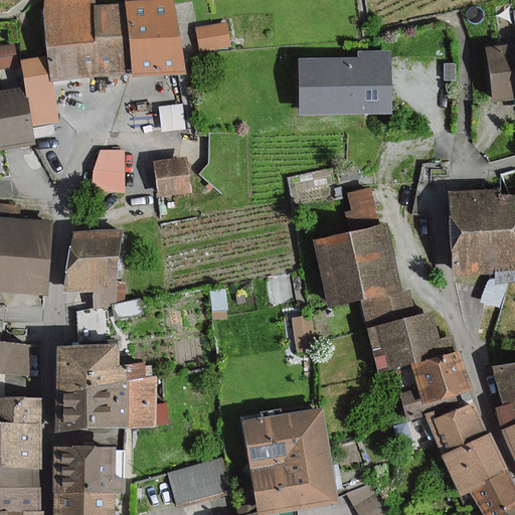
[(92,0),(45,0),(51,57),(54,81),(101,76),(94,8),(92,0)]
